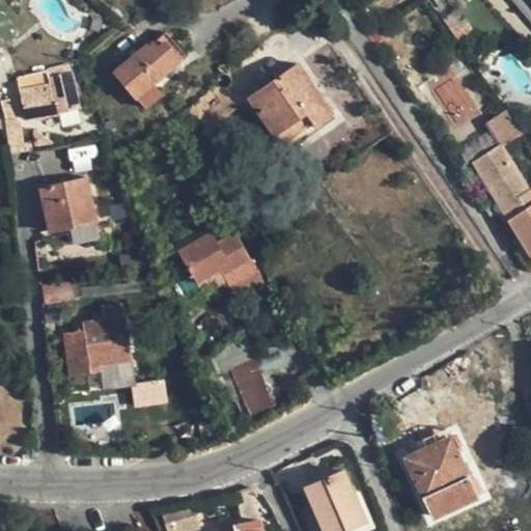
[(156,39),(149,44),(156,51),(161,47),(156,39)]
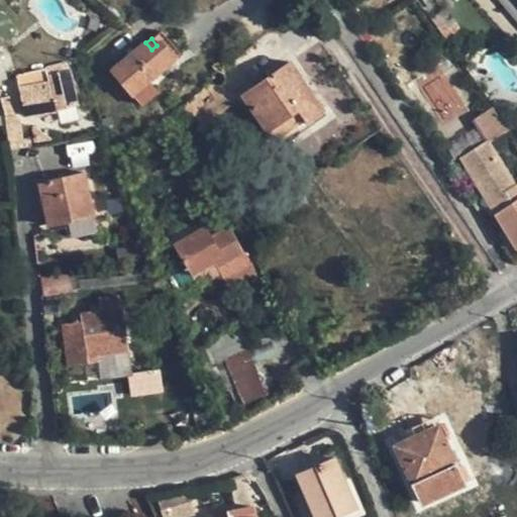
[(151,49),(145,42),(144,41),(113,69),(142,105),(159,91),(150,82),(177,60),(162,40),(157,45),(151,49)]
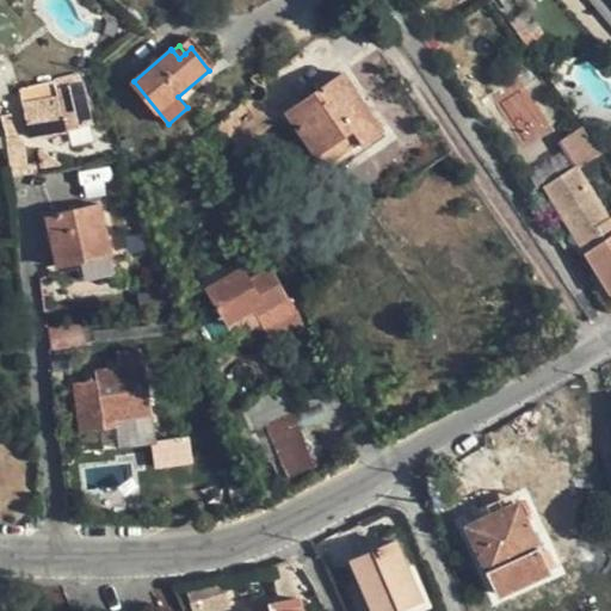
[(344,72),(288,110),(326,168),(382,130),(344,72)]
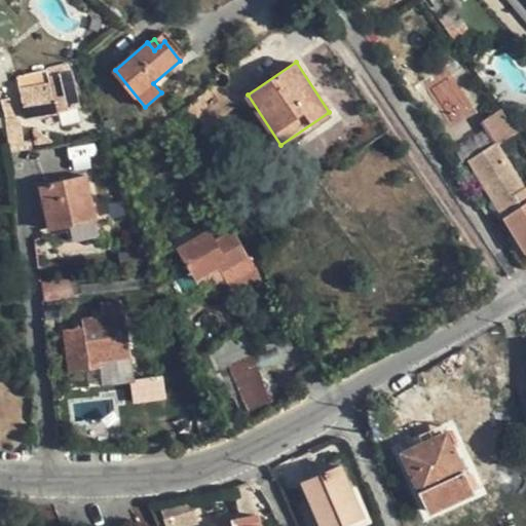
[(71,69),(70,64),(17,73),(27,117),(52,114),(80,108),(73,71),(71,69)]
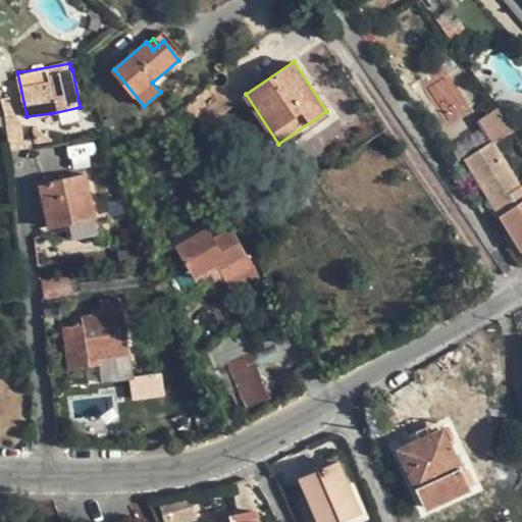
[(215,82),(175,115),(184,129),(225,94),(215,82)]
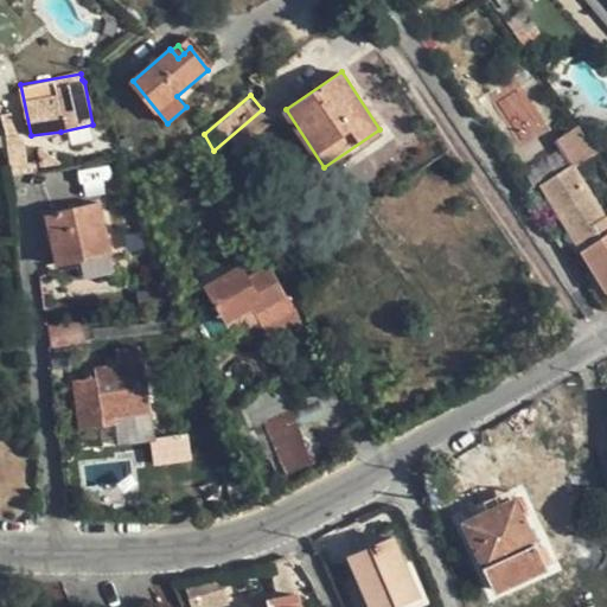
[(13,107),(0,109),(0,114),(4,128),(5,133),(19,129),(13,107)]
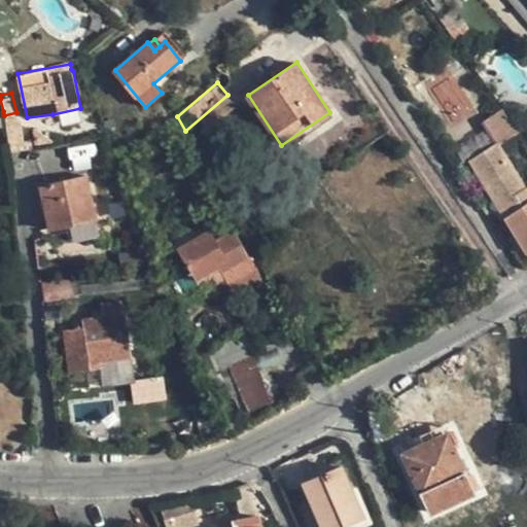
[(185,131),(192,144),(237,105),(227,95),(185,131)]
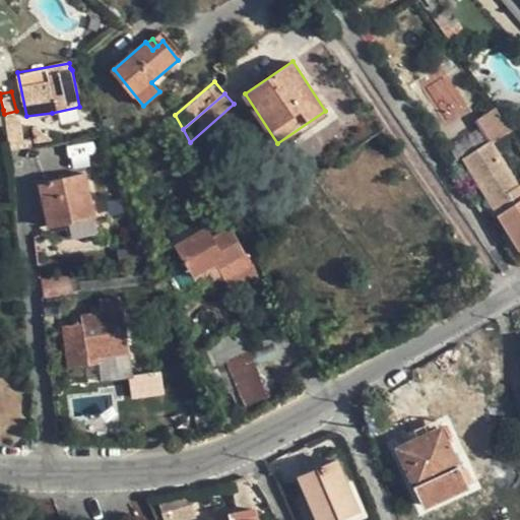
[(488,142),(508,133),(497,109),(476,118),(488,142)]
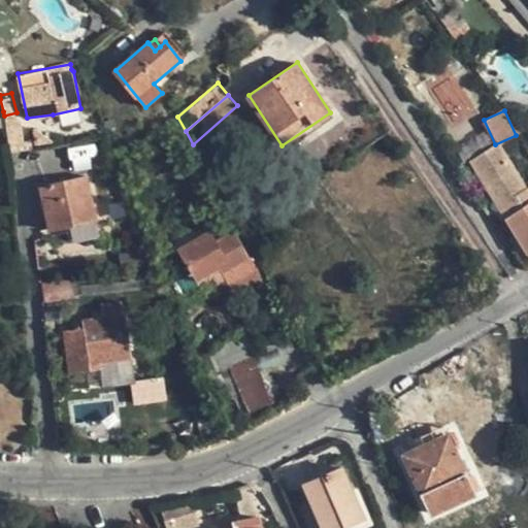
[(22,119),(6,120),(8,147),(26,144),(22,119)]
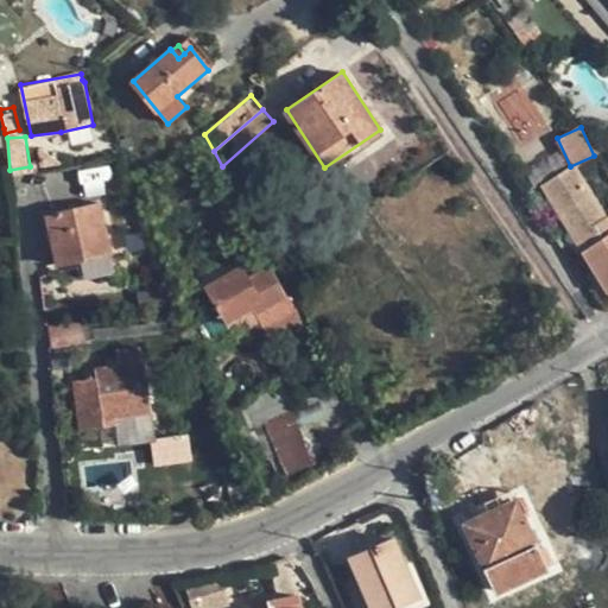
[(607,217),(607,219),(572,166),(542,185),(607,289),(607,217)]
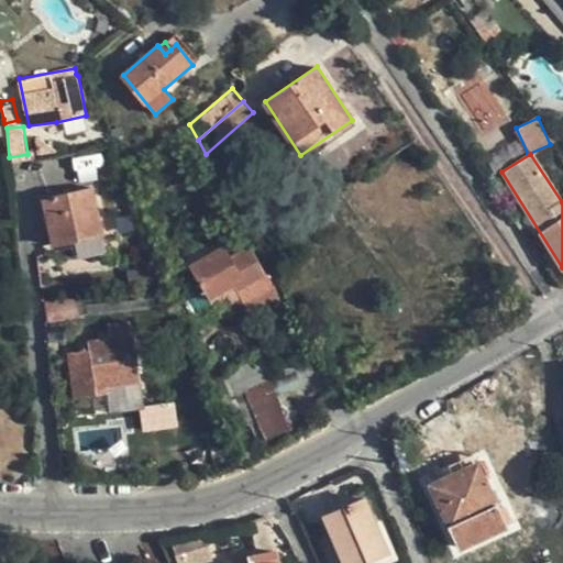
[(70,242),(102,234),(105,234),(94,188),(44,200),(54,246),(70,242)]
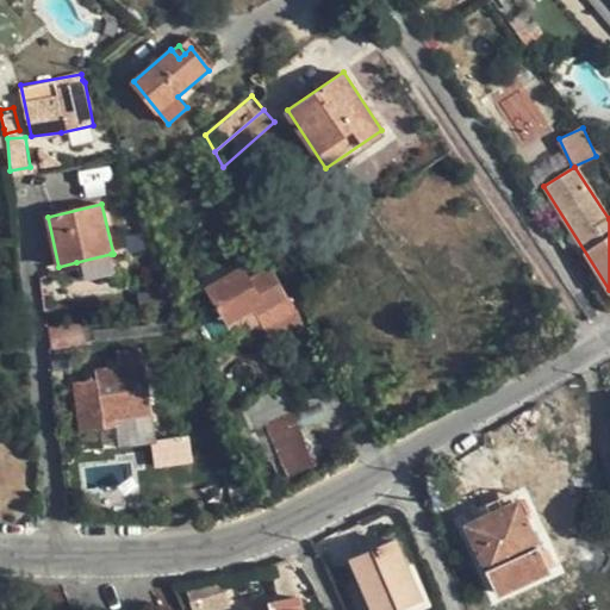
[(114,273),(111,254),(76,262),(81,281),(114,273)]
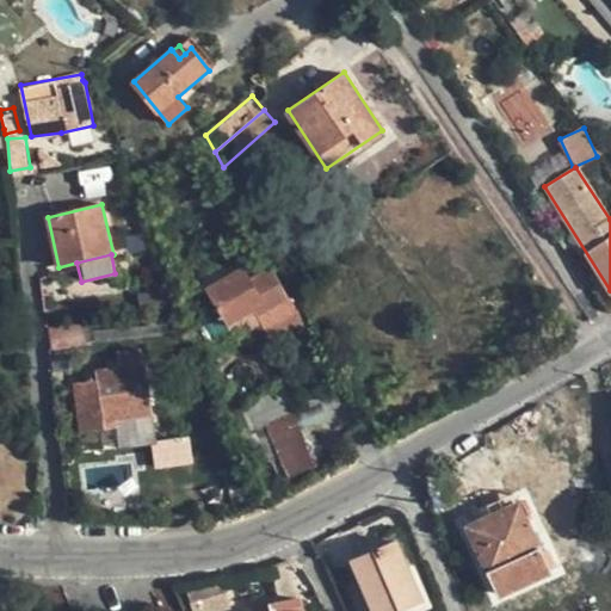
[(202,273),(209,288),(244,269),(235,254),(202,273)]
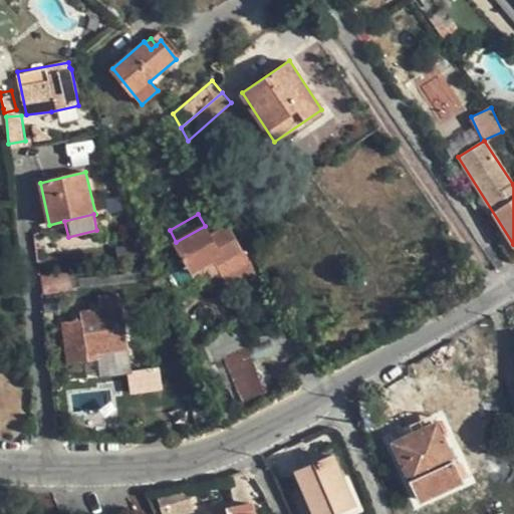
[(244,216),(235,223),(241,234),(251,228),(244,216)]
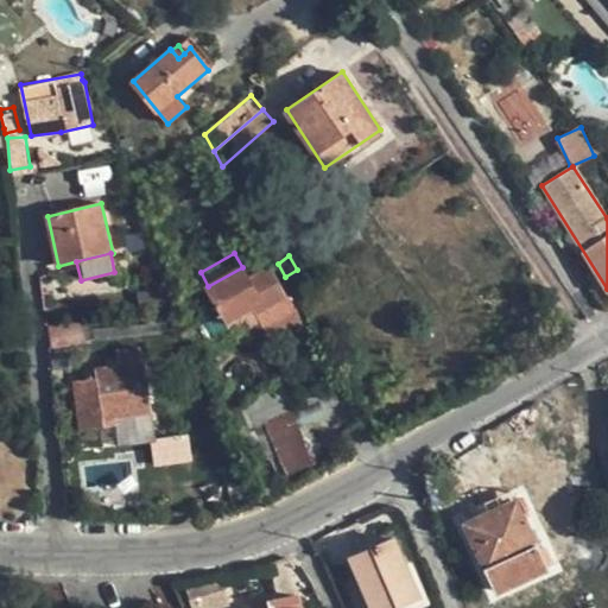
[(272,266),(251,278),(239,284),(254,310),(270,339),(302,320),(272,266)]
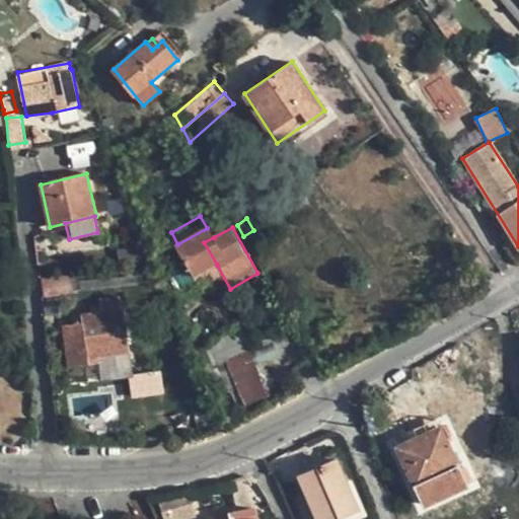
[(208,228),(207,228),(177,244),(175,245),(193,278),(217,265),(204,242),(214,237),(208,228)]
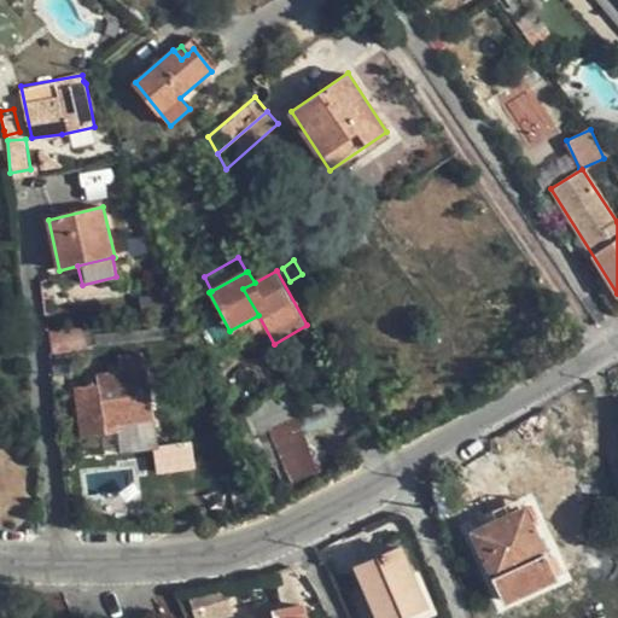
[(51,331),(53,354),(89,349),(86,327),(51,331)]
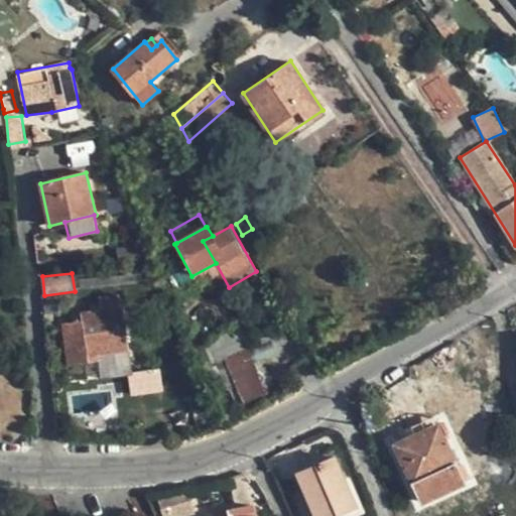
[(69,365),(90,362),(89,356),(97,354),(128,350),(121,296),(99,298),(101,311),(81,314),(83,323),(63,326),(69,365)]
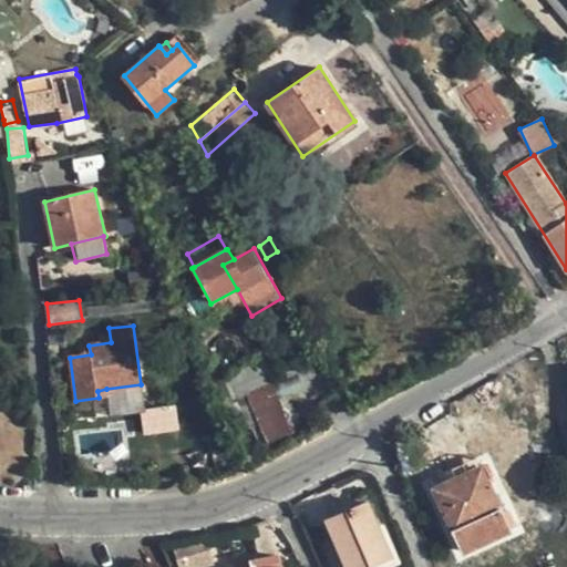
[(229,375),(238,398),(247,395),(260,425),(268,444),(295,431),(264,360),(229,375)]
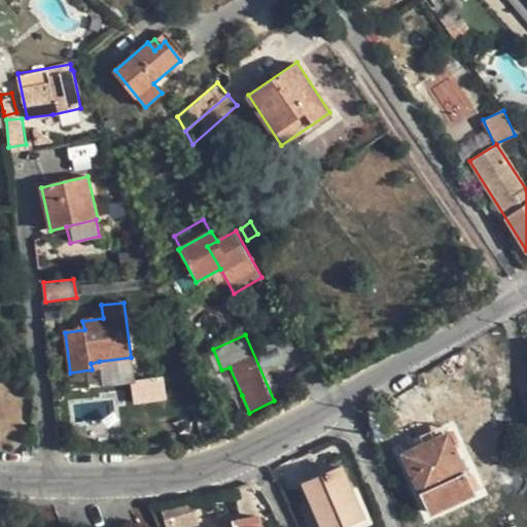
[(234,399),(242,395),(230,367),(221,370),(234,399)]
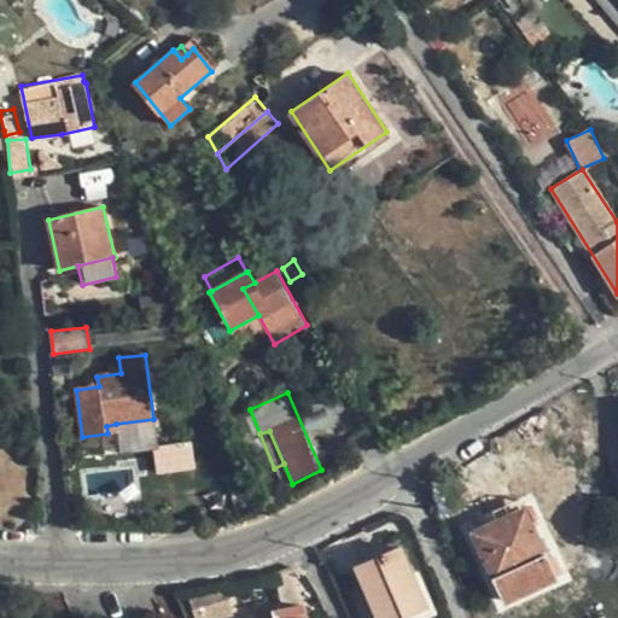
[(163,444),(167,472),(196,467),(192,441),(163,444)]
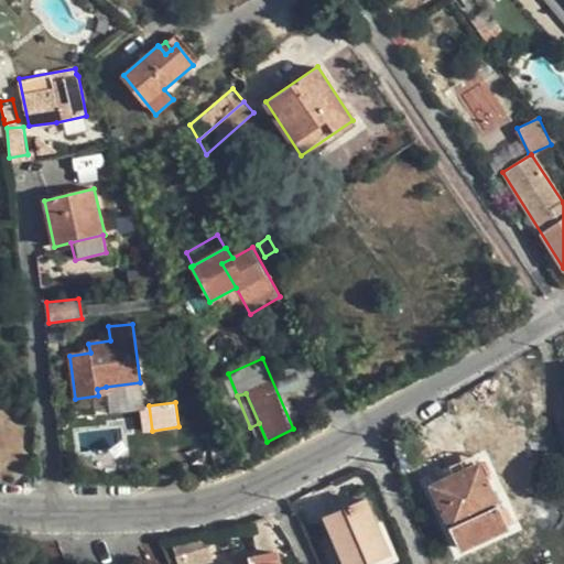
[(179,426),(152,431),(158,478),(185,475),(179,426)]
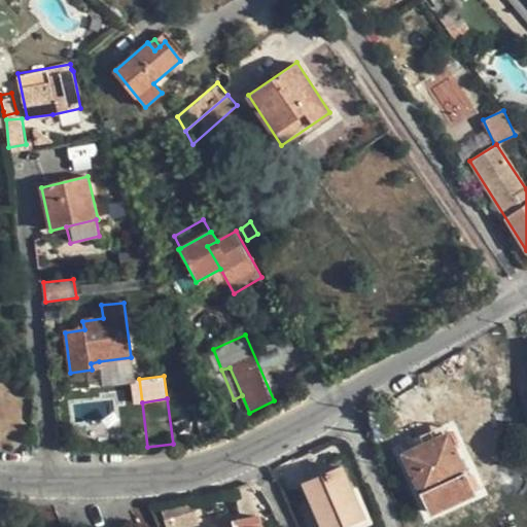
[(441,415),(445,422),(445,423),(457,417),(454,409),(441,415)]
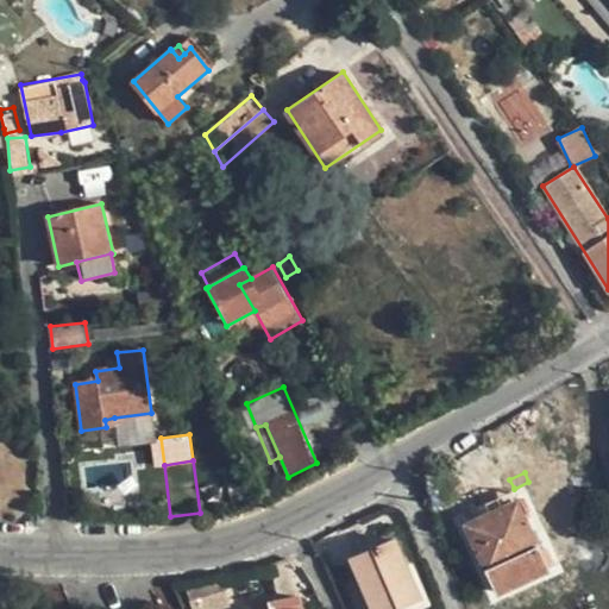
[(521,502),(514,489),(514,488),(469,510),(476,525),(521,502)]
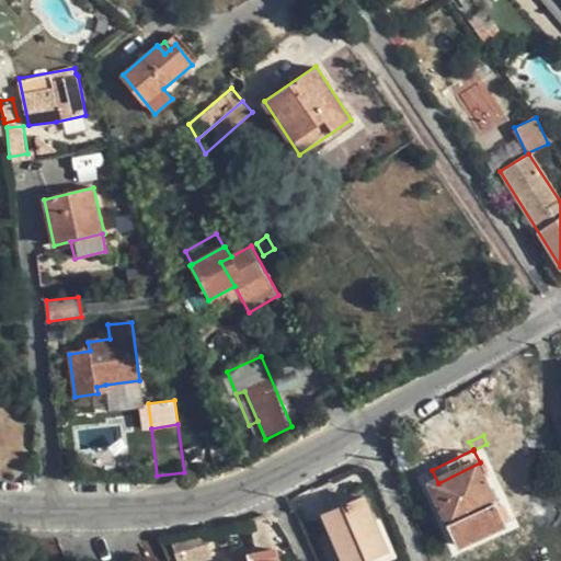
[(506,519),(480,462),(438,483),(431,487),(458,542),(506,519)]
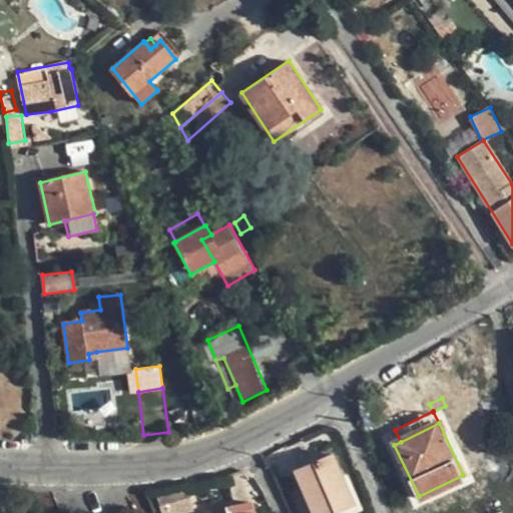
[(313,512),(327,512),(353,502),(331,453),(294,469),(313,512)]
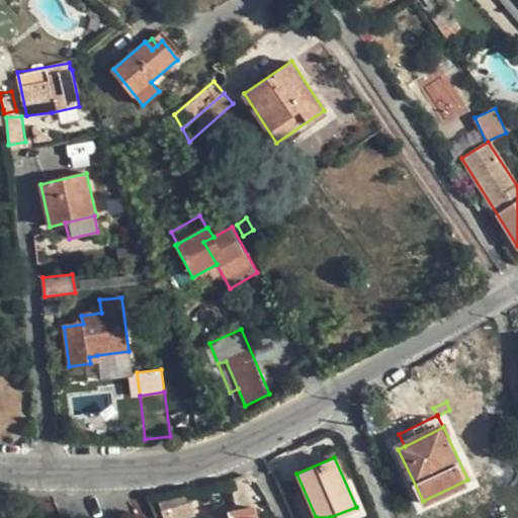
[(177,495),(159,502),(165,517),(184,517),(185,517),(177,495)]
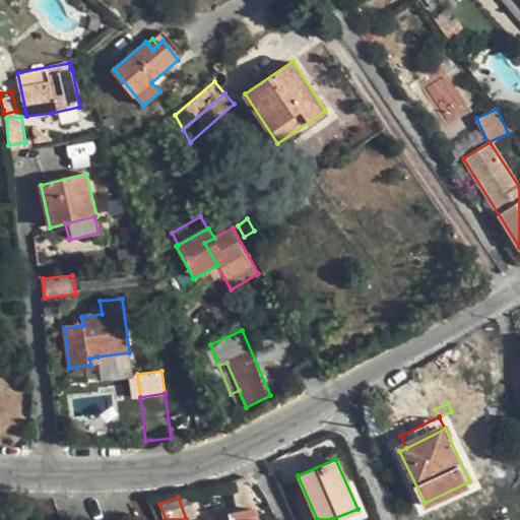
[(229,513),(230,519),(254,519),(259,519),(257,507),(229,513)]
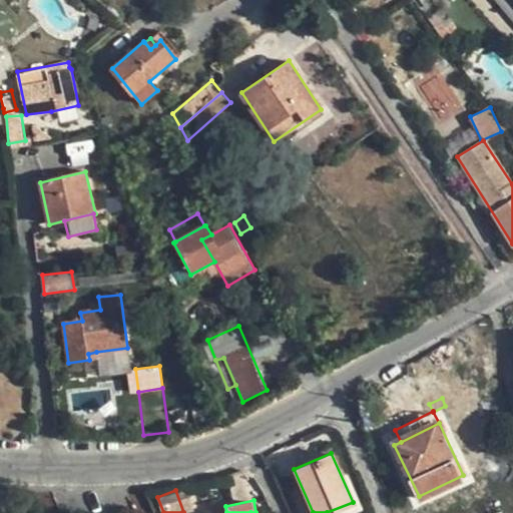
[(353,512),(357,512),(353,502),(327,512),(353,512)]
